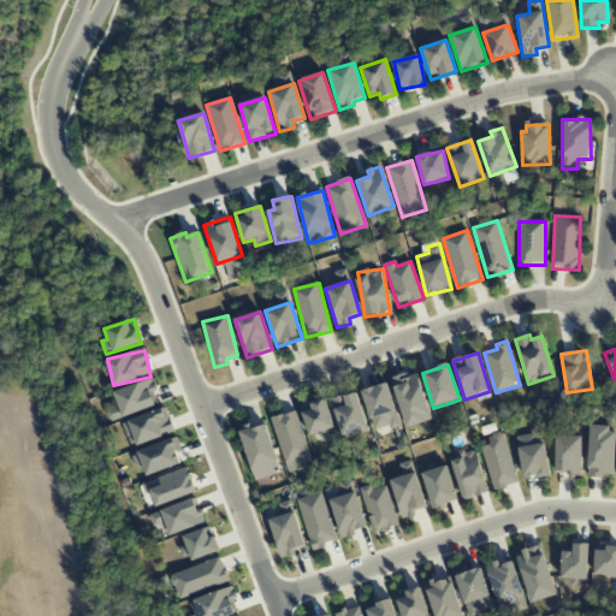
[(407,428),(432,420),(416,372),(391,379),(407,428)]
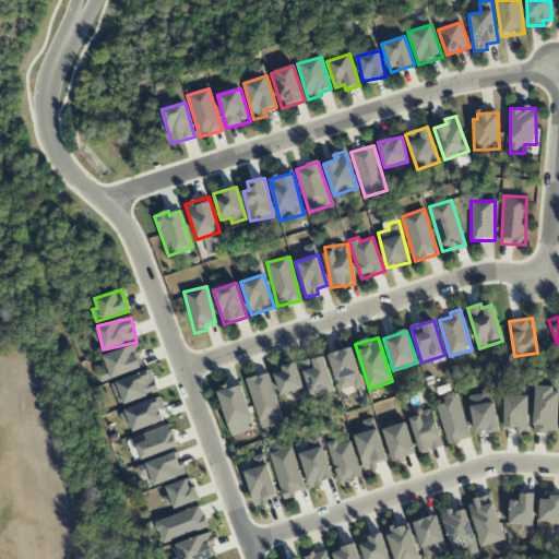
[(143,368),(139,357),(143,355),(139,344),(104,356),(113,379),(143,368)]
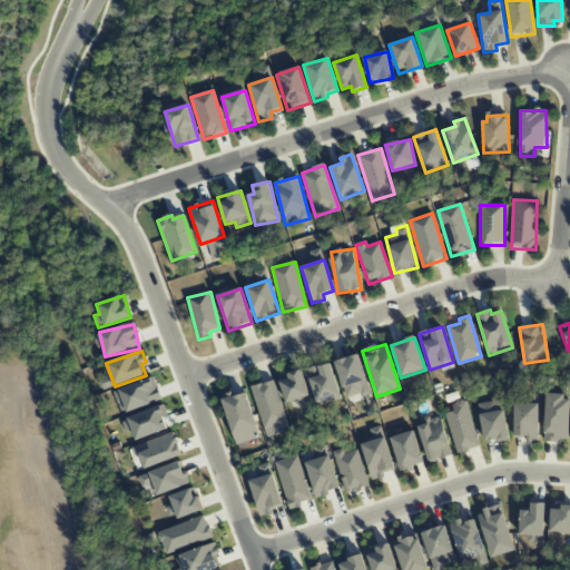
[(346,400),(371,393),(359,354),(335,362),(346,400)]
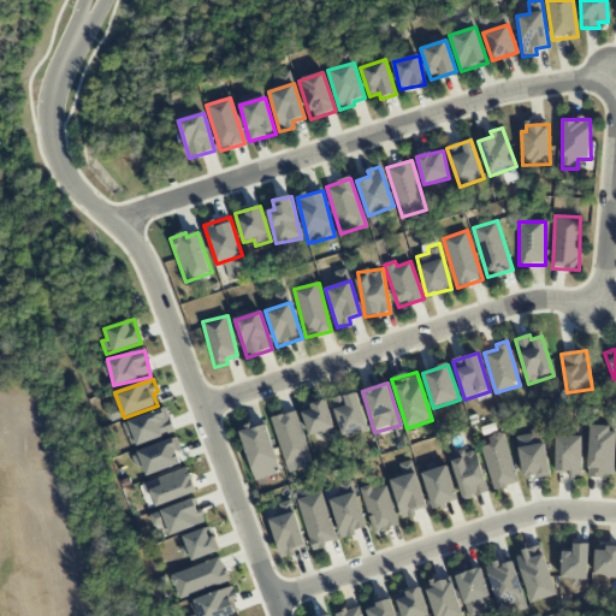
[(367,430),(357,392),(332,400),(342,436),(367,430)]
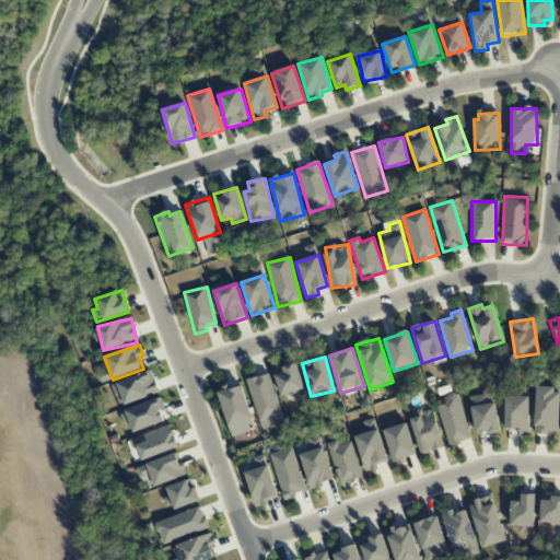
[(305,389),(295,363),(273,372),(282,397),(305,389)]
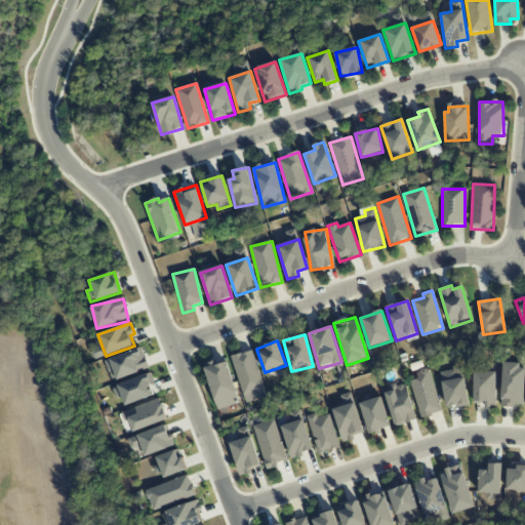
[(104,358),(101,341),(90,344),(93,360),(104,358)]
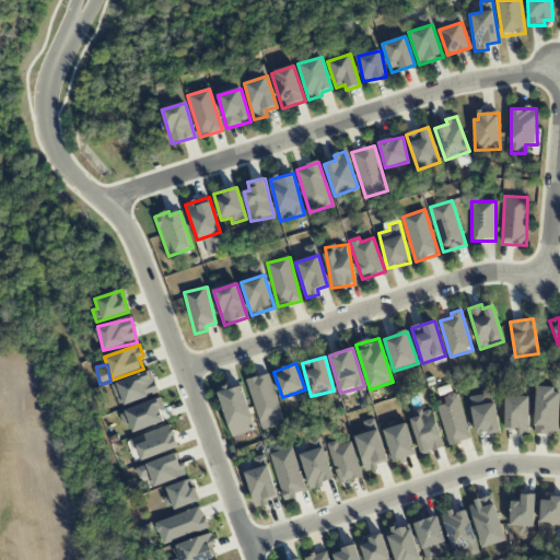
[(159,394),(152,371),(113,384),(120,406),(159,394)]
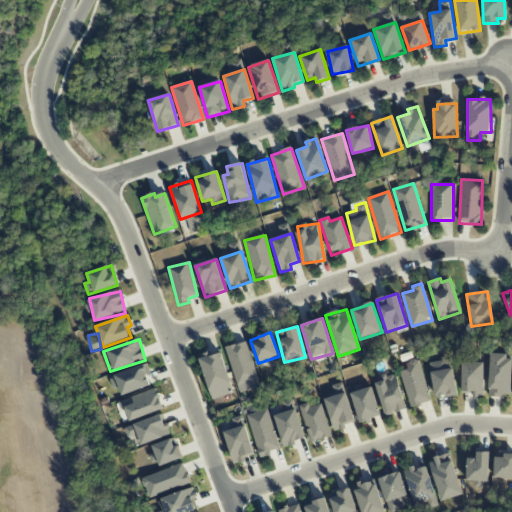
[(226,348),(239,393),(260,387),(247,341),(226,348)]
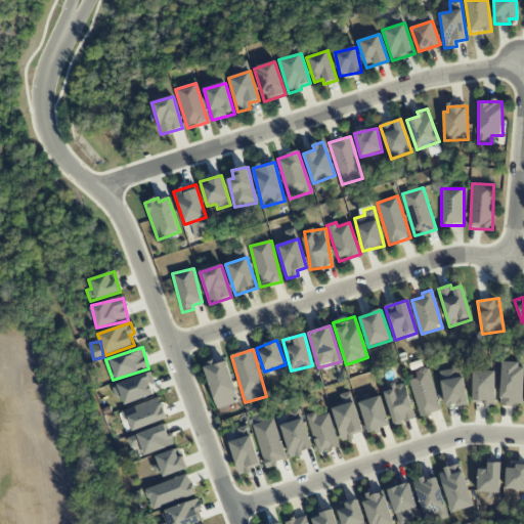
[(204,366),(217,409),(239,402),(226,359),(204,366)]
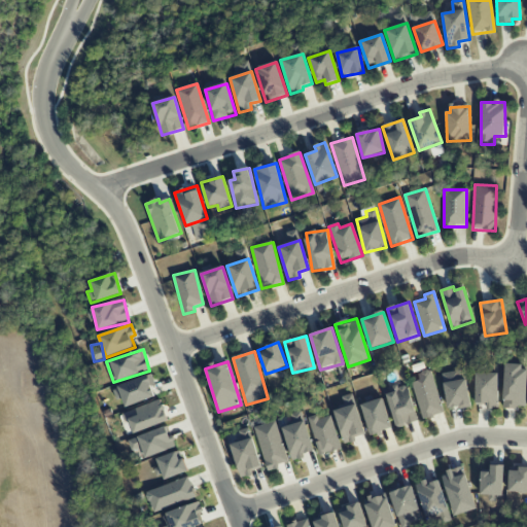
[(526,409),(526,372),(526,365),(504,365),(503,408),(526,409)]
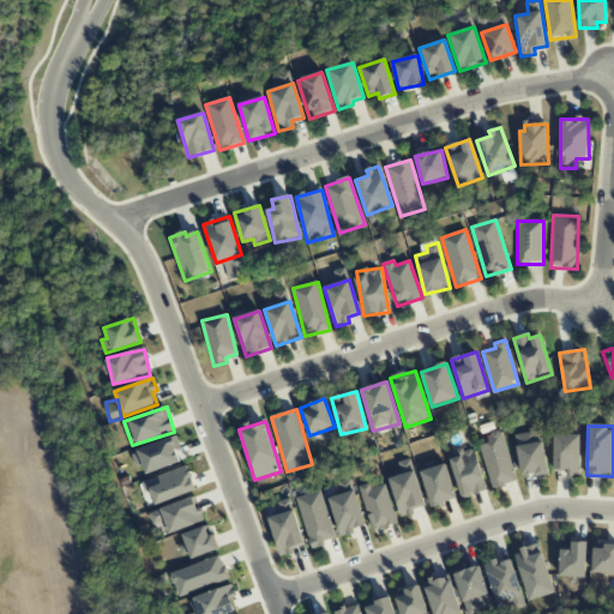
[(515,434),(522,477),(547,474),(540,429),(515,434)]
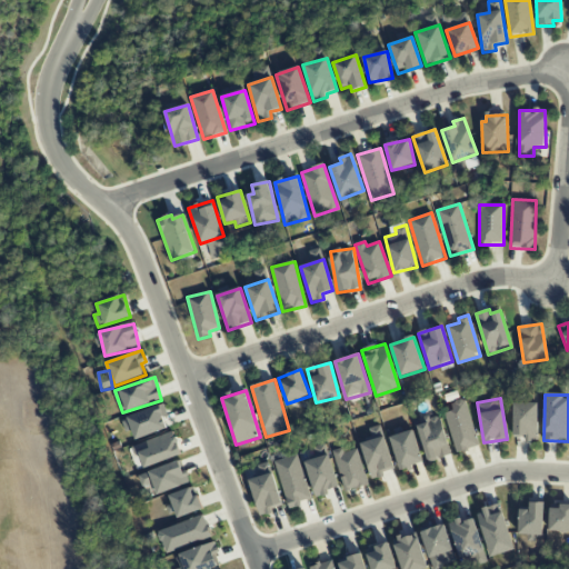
[(479,447),(465,399),(451,402),(453,410),(445,413),(456,453),(479,447)]
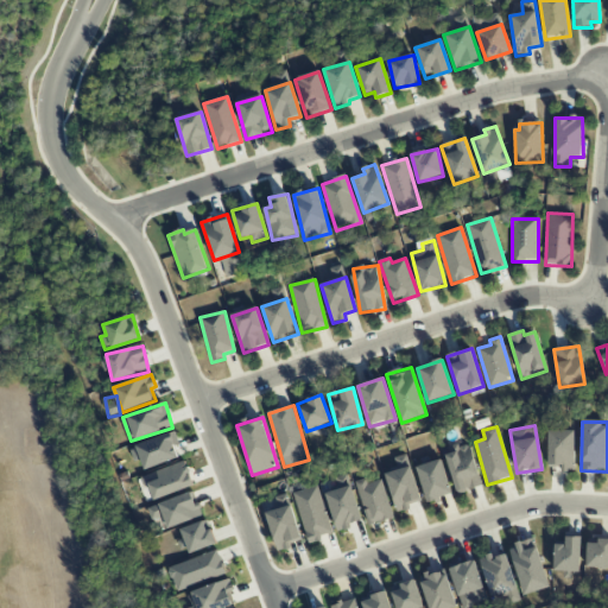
[(576,431),(549,431),(548,466),(561,466),(561,472),(575,472),(576,431)]
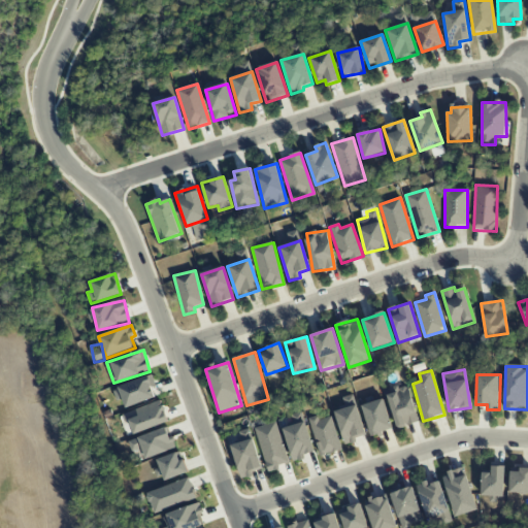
[(119,388),(126,408),(156,398),(152,387),(156,386),(153,375),(119,388)]
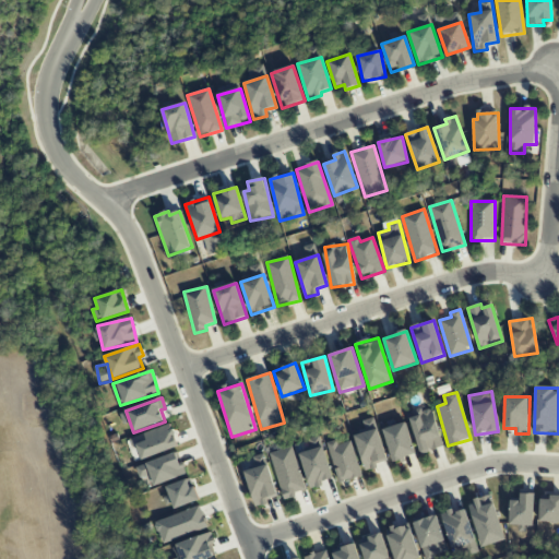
[(442,449),(433,411),(411,416),(419,453),(442,449)]
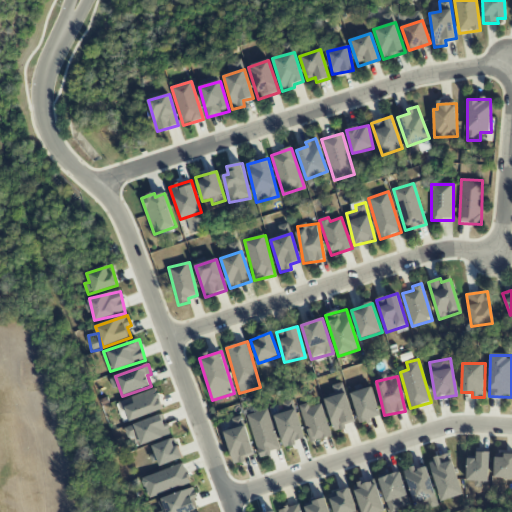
[(360,424),(381,417),(371,387),(350,393),(360,424)]
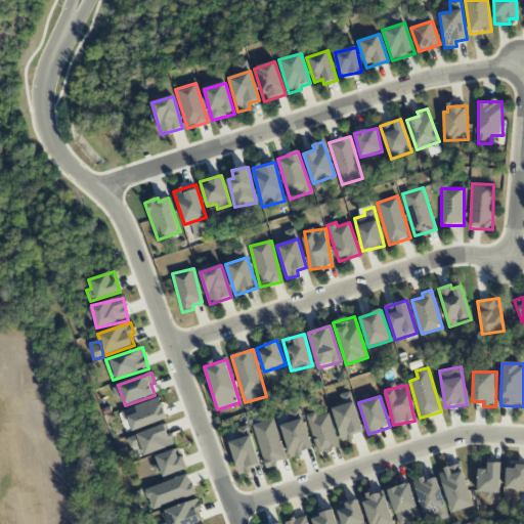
[(125,410),(133,432),(168,419),(160,398),(125,410)]
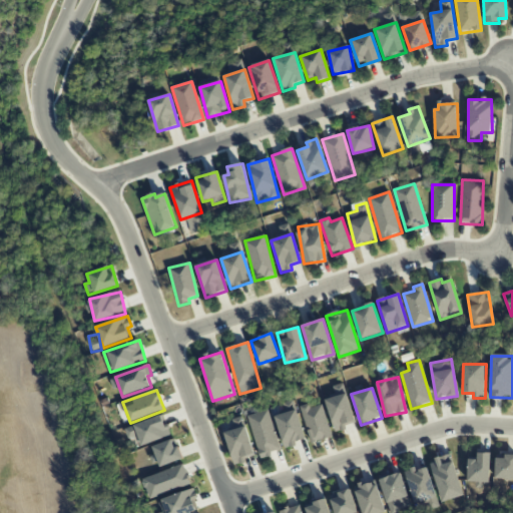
[(326,401),(335,433),(347,430),(345,424),(355,421),(347,394),(326,401)]
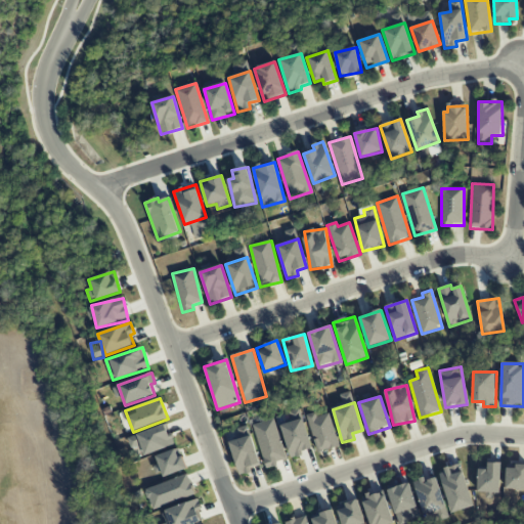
[(329,413),(317,418),(316,412),(306,416),(318,453),(340,446),(329,413)]
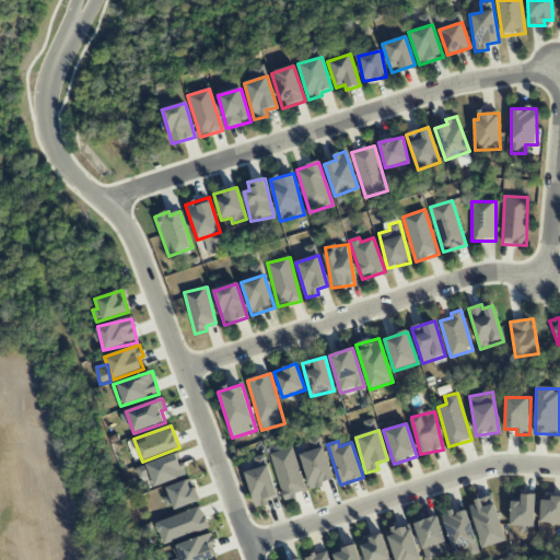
[(270,454),(283,500),(307,493),(294,447),(270,454)]
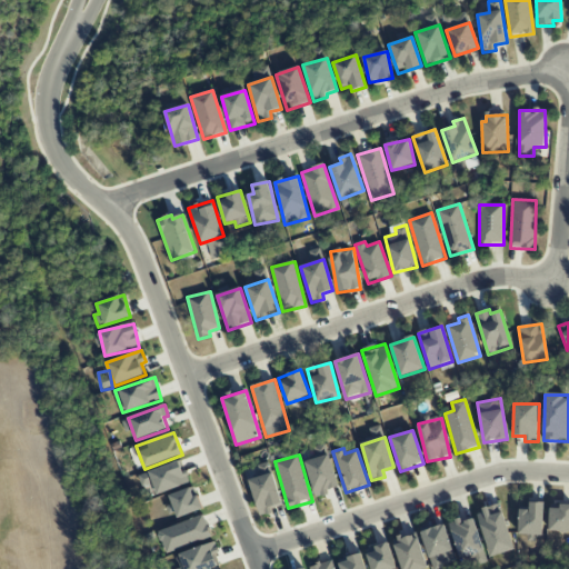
[(316,499),(330,495),(329,490),(339,488),(329,456),(306,462),(316,499)]
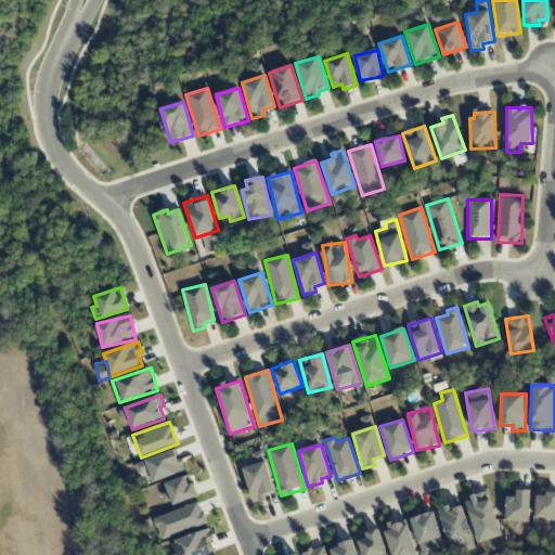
[(153,481),(183,474),(178,451),(134,462),(138,476),(151,473),(153,481)]
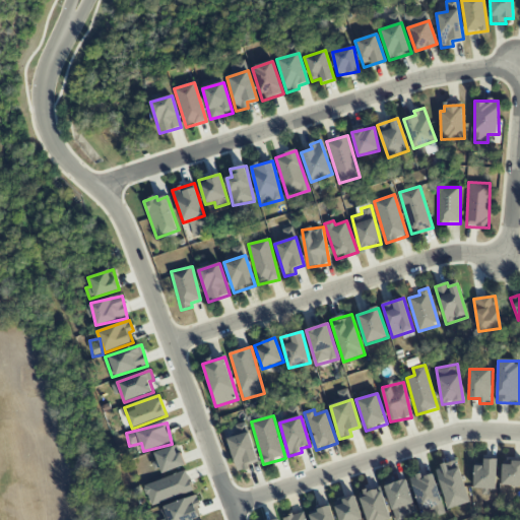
[(235,426),(238,436),(228,439),(238,472),(249,468),(248,464),(258,461),(246,423),(235,426)]
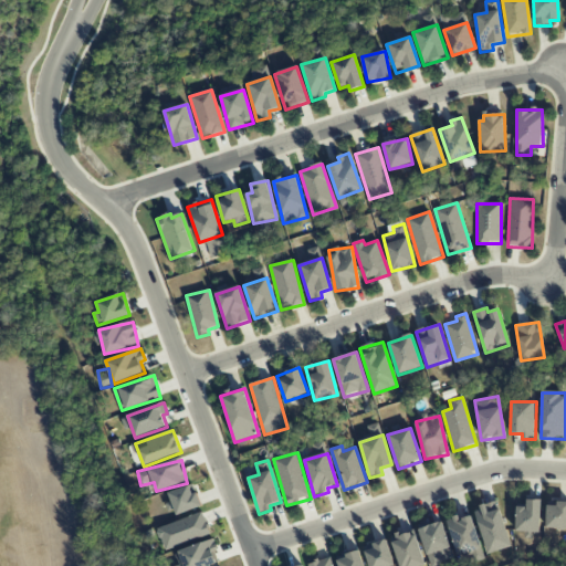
[(177,516),(201,507),(194,484),(168,493),(177,516)]
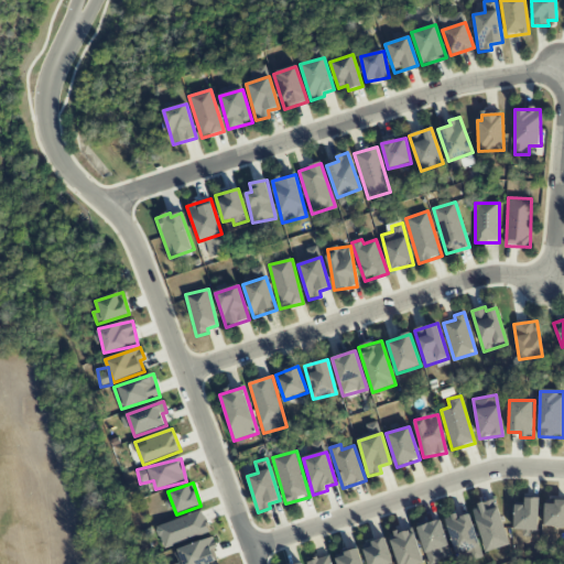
[(524,506),(514,505),(513,530),(538,531),(539,499),(524,498),(524,506)]
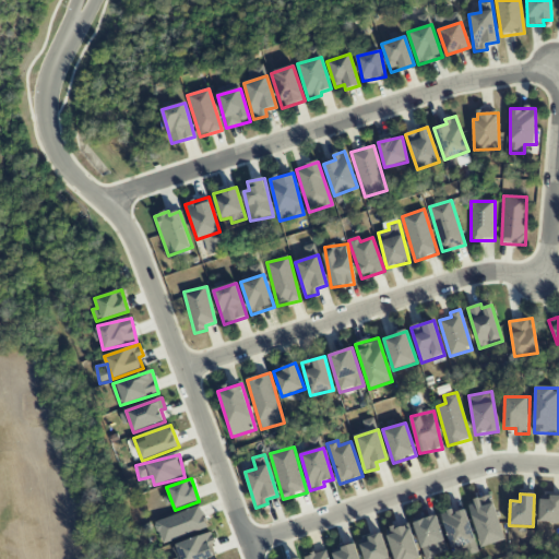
[(539,523),(558,523),(558,496),(549,496),(549,500),(539,499),(539,523)]
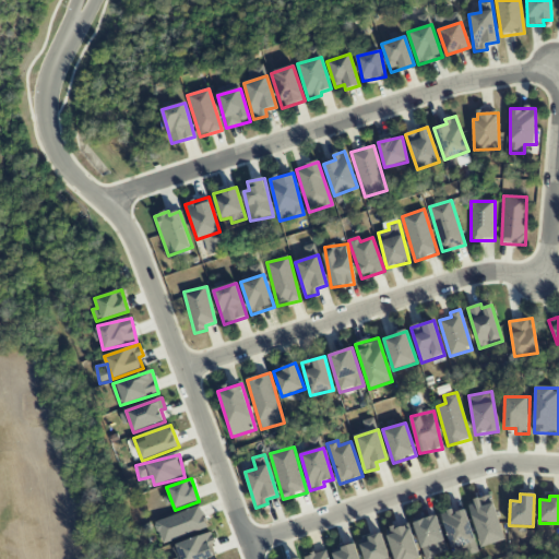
[(479,547),(503,543),(494,497),(470,502),(479,547)]
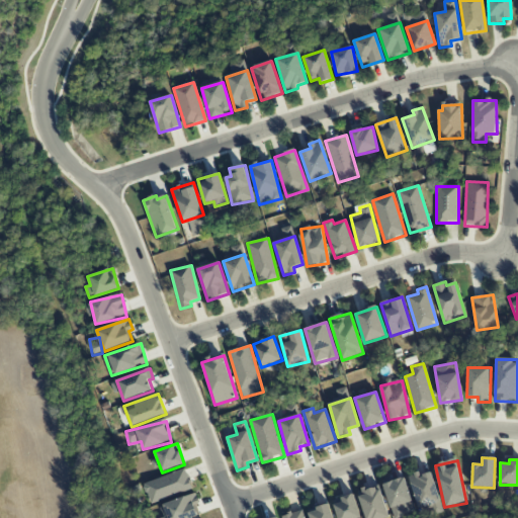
[(150,503),(192,490),(186,469),(144,483),(150,503)]
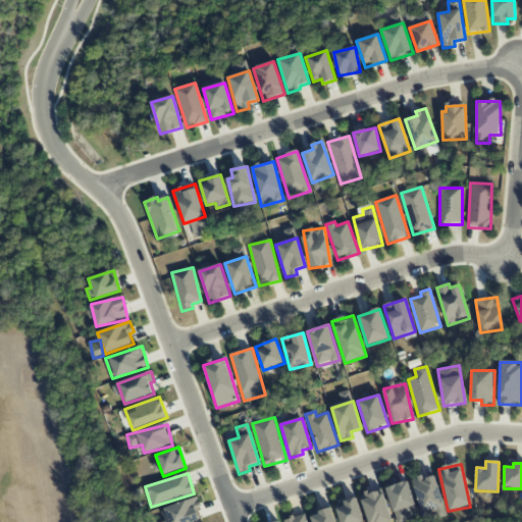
[(435,475),(414,479),(420,512),(442,508),(435,475)]
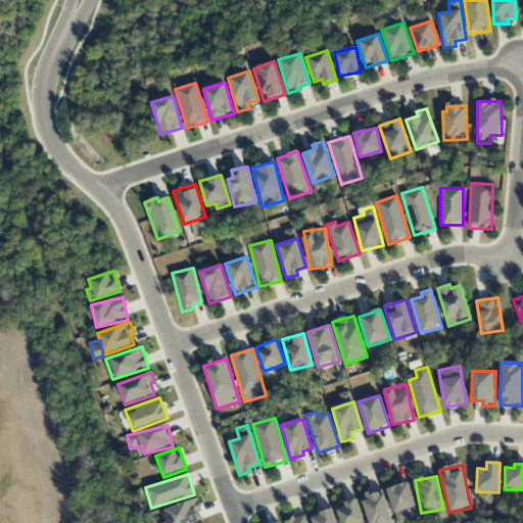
[(386,489),(397,522),(399,522),(420,516),(409,482),(386,489)]
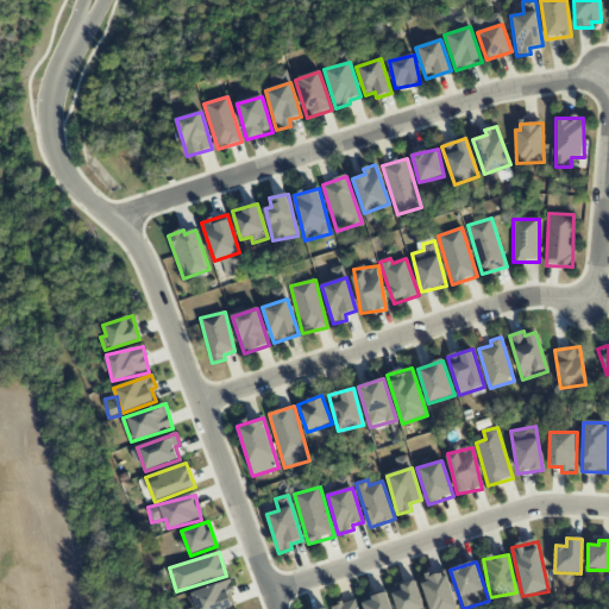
[(445,570),(420,578),(431,608),(456,608),(458,608),(445,570)]
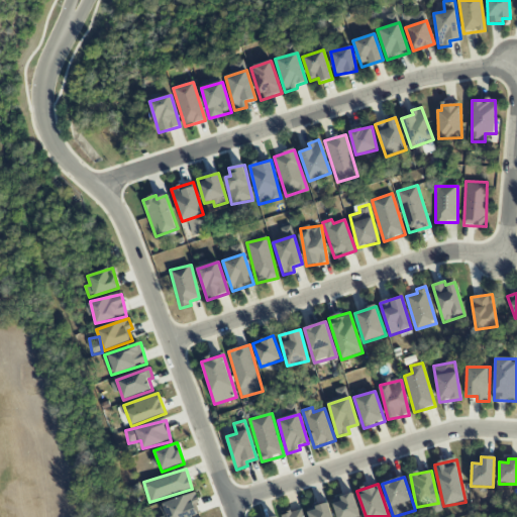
[(195,516),(200,516),(195,503),(199,502),(196,493),(160,505),(164,516),(163,516),(195,516)]
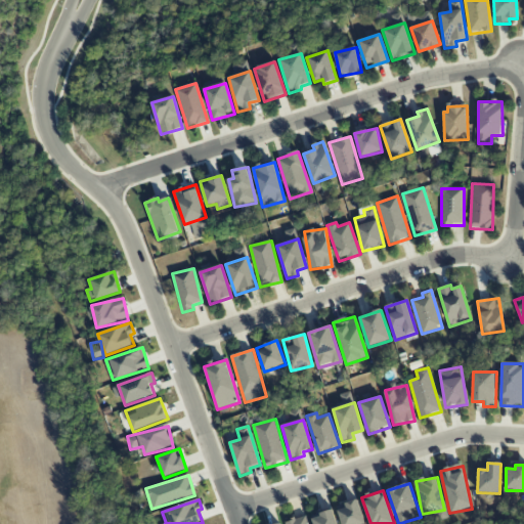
[(341,523),(363,523),(359,500),(338,505),(341,523)]
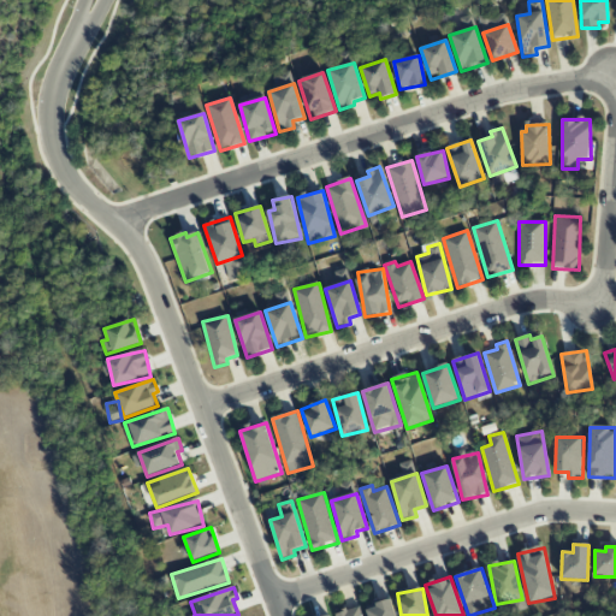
[(368,615),(396,615),(392,600),(367,608),(368,615)]
